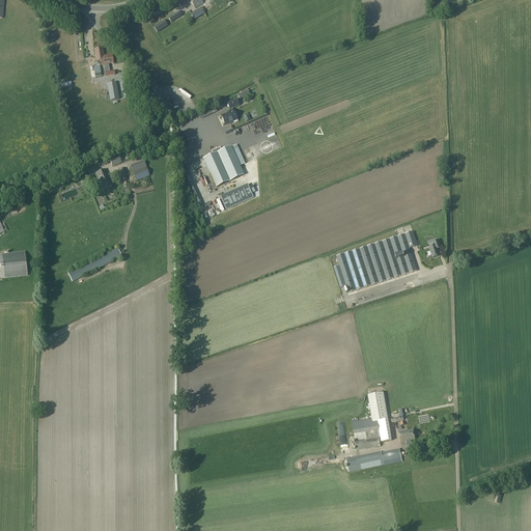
[(204,0),(189,0),(195,8),(203,3),(202,2),(204,0)]
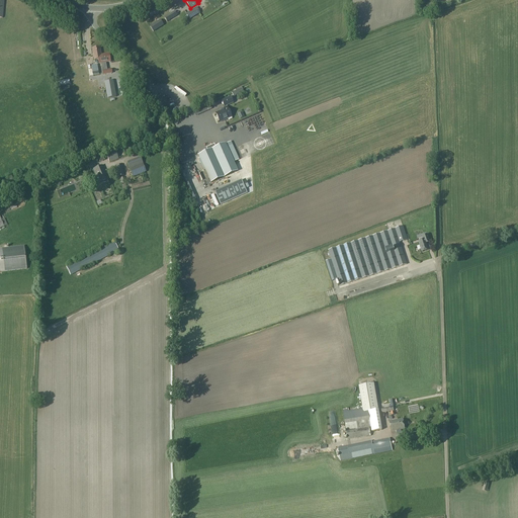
[(189,20),(200,13),(196,7),(185,14),(189,20)]
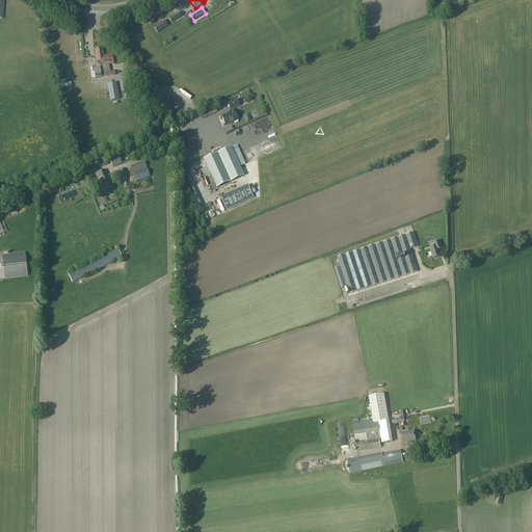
[(163,14),(160,8),(153,12),(155,17),(163,14)]
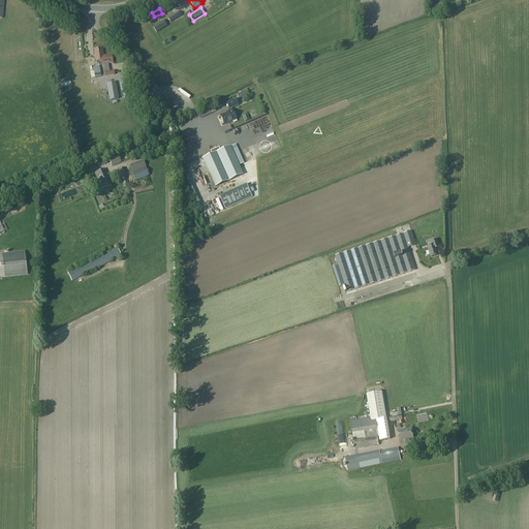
[(181,17),(178,11),(167,18),(170,23),(181,17)]
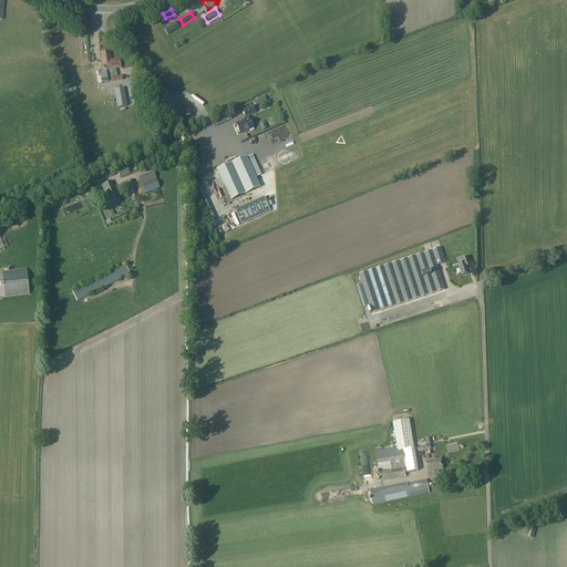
[(168,34),(179,28),(175,22),(164,29),(168,34)]
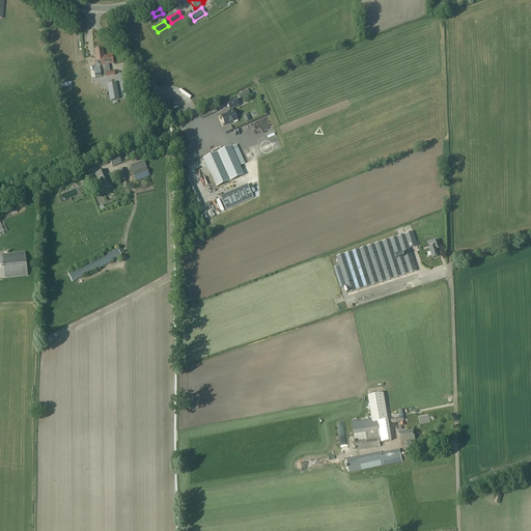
[(112,55),(104,57),(102,49),(94,50),(96,61),(101,61),(102,65),(104,65),(105,67),(104,67),(106,77),(115,76),(114,71),(110,72),(108,64),(113,63),(112,55)]
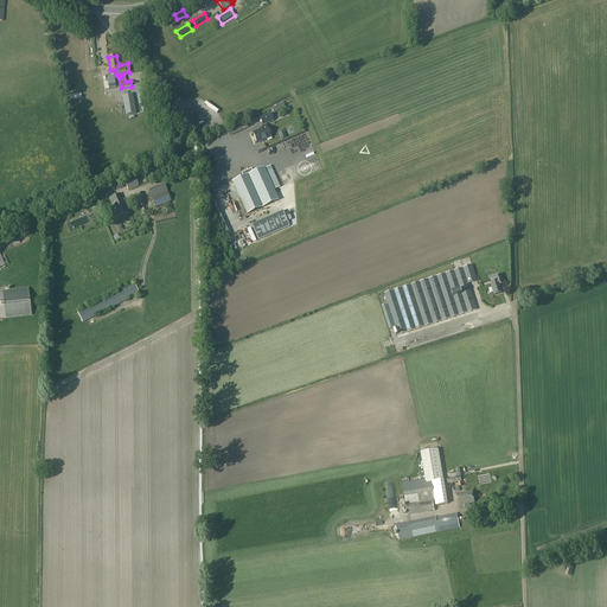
[(126,116),(136,114),(133,95),(122,96),(126,116)]
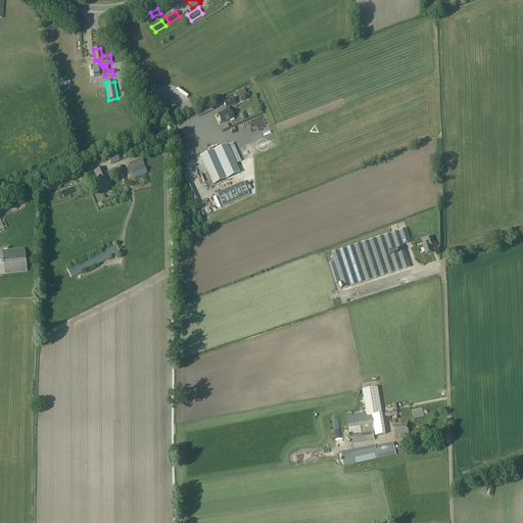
[(236,97),(246,93),(243,89),(234,94),(236,97)]
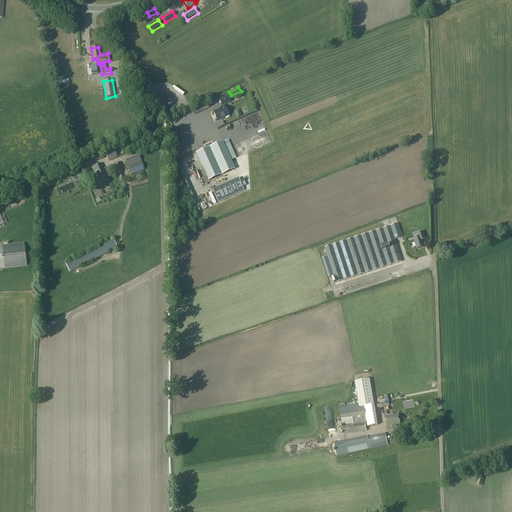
[(217,121),(229,116),(227,113),(228,112),(227,109),(226,109),(224,105),(230,102),(230,101),(232,101),(231,98),(229,98),(228,96),(219,100),(221,106),(220,106),(221,108),(218,109),(219,109),(213,112),(217,121)]
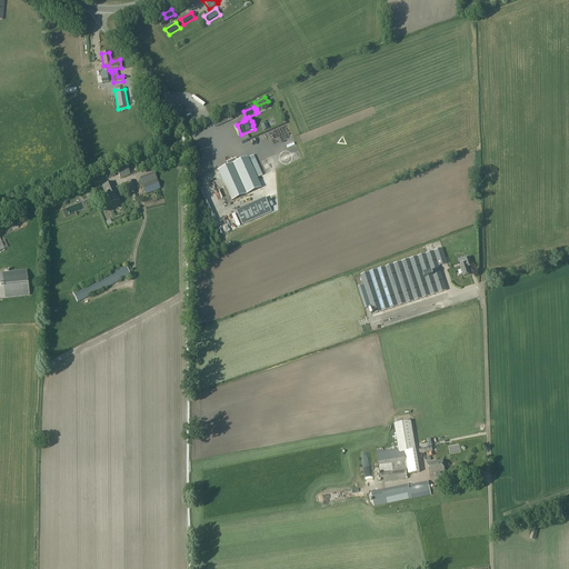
[(217,171),(231,202),(260,188),(256,178),(262,176),(255,159),(249,161),(247,158),(236,163),(233,159),(231,160),(231,161),(228,162),(226,163),(227,167),(217,171)]
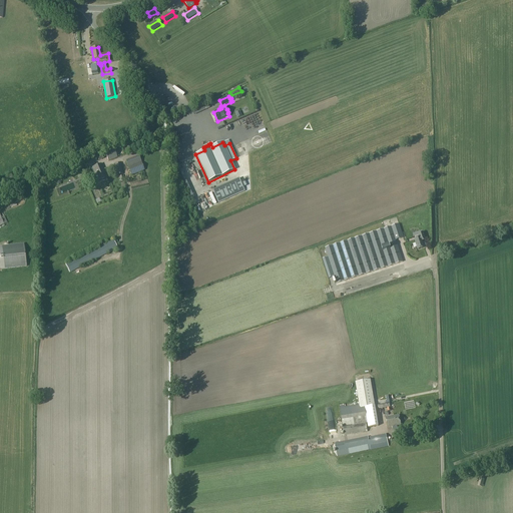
[(235,147),(238,159),(247,156),(246,153),(251,151),(250,148),(248,149),(246,144),(235,147)]
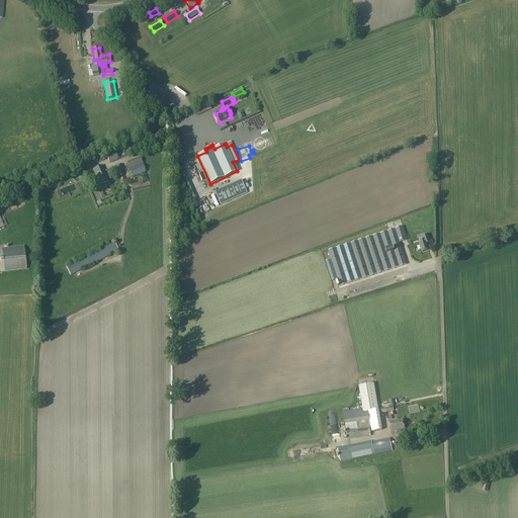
[(115,151),(106,155),(109,163),(118,159),(115,151)]
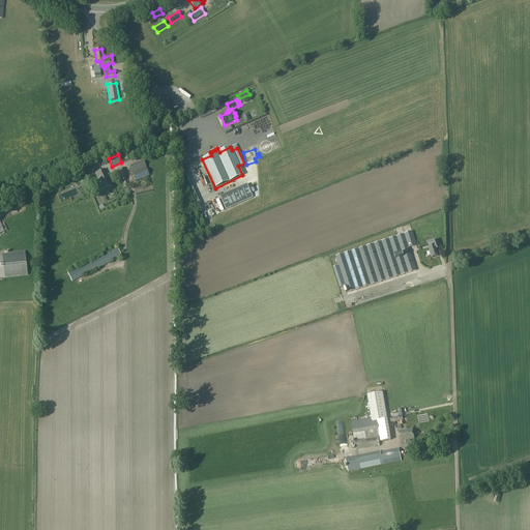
[(149,176),(146,168),(144,162),(130,167),(133,173),(136,181),(149,176)]
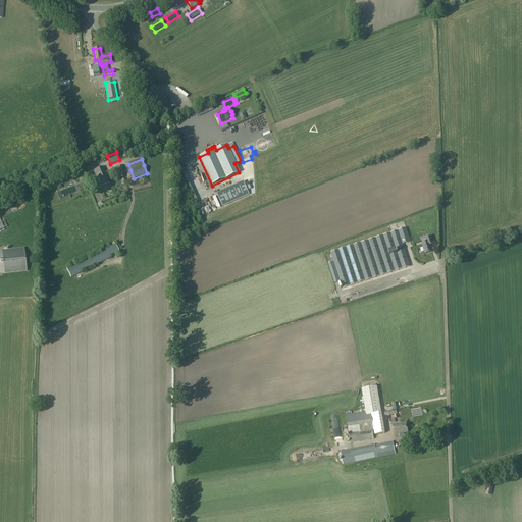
[(125,177),(123,166),(121,165),(118,166),(116,168),(118,178),(125,177)]
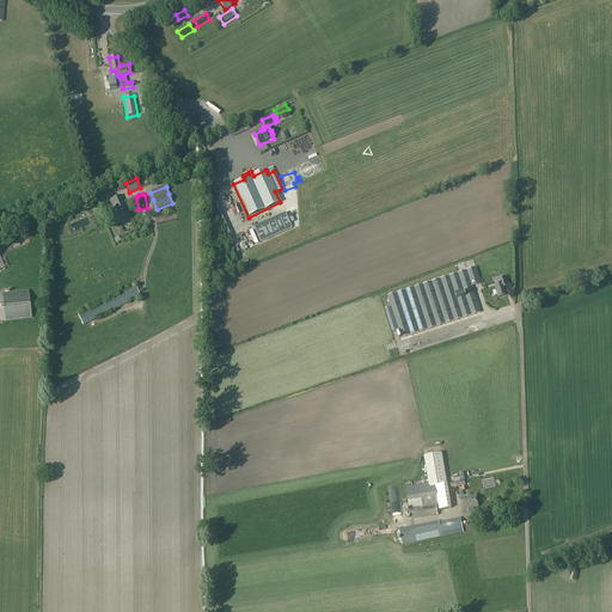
[(110,200),(114,209),(104,214),(106,219),(116,215),(117,216),(128,212),(121,195),(110,200)]
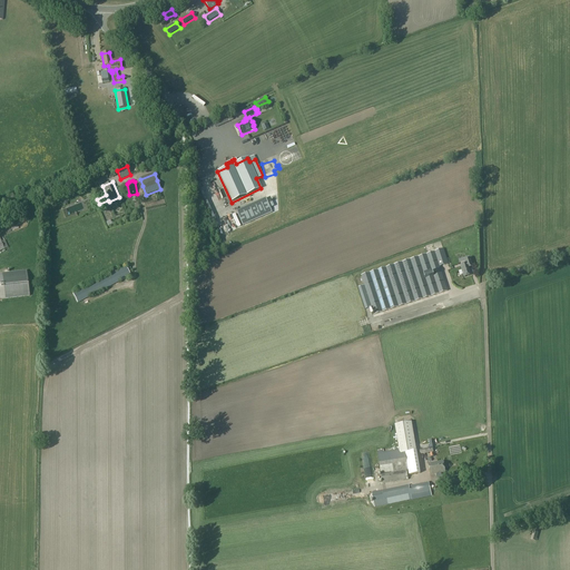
[(66,195),(68,200),(79,196),(77,190),(66,195)]
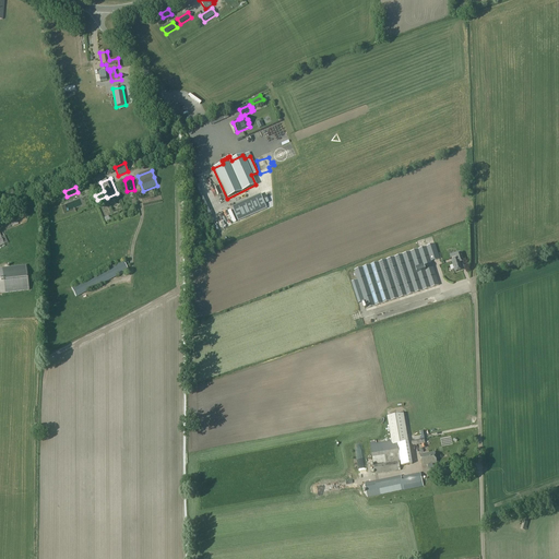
[(8,218),(11,225),(28,216),(25,210),(8,218)]
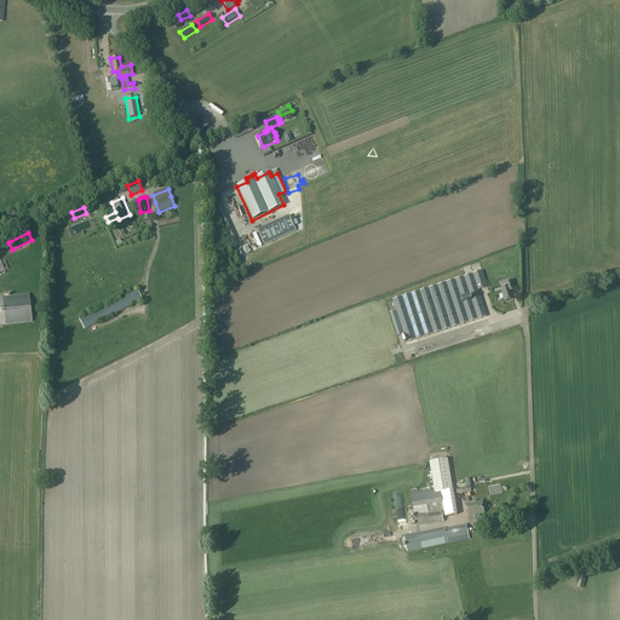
[(488,287),(482,271),(392,300),(407,343),(487,316),(478,291),(488,287)]
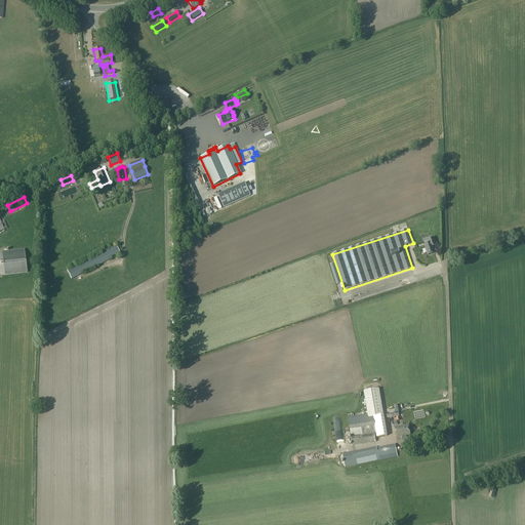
[(430,243),(423,245),(428,255),(435,253),(432,246),(436,245),(433,238),(428,239),(430,243)]
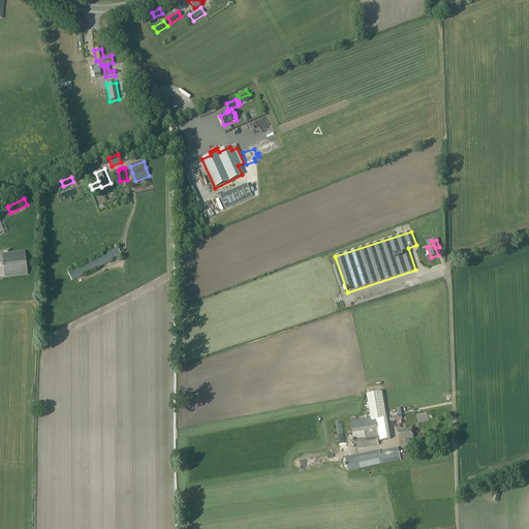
[(71,282),(121,256),(117,248),(67,273),(71,282)]
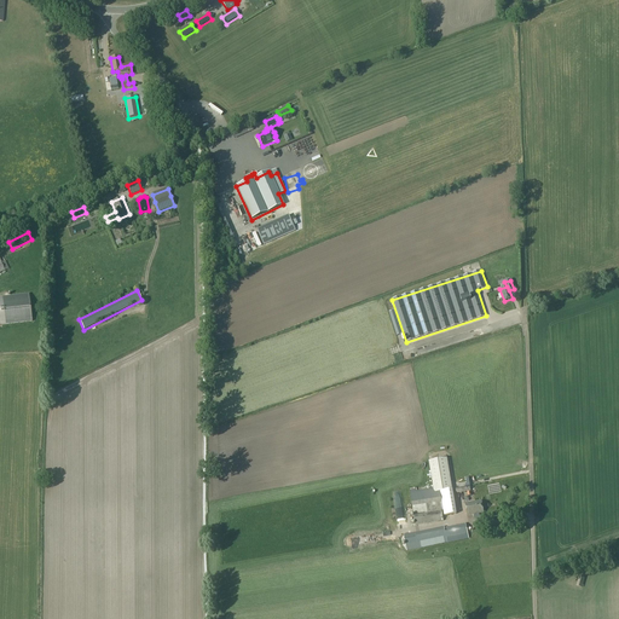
[(0,296),(0,324),(33,320),(29,294),(0,296)]
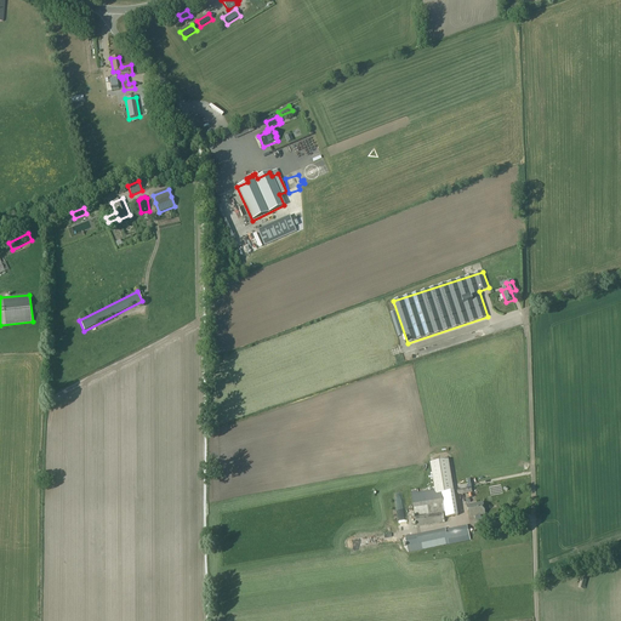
[(431,462),(436,493),(454,489),(449,460),(431,462)]
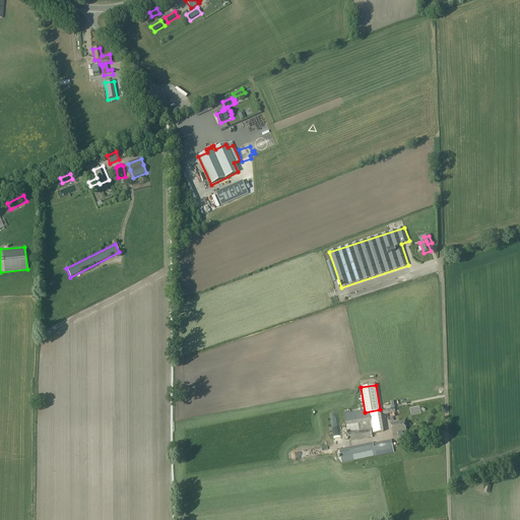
[(344,415),(346,427),(347,430),(349,441),(372,438),(371,427),(372,427),(373,434),(384,432),(380,411),(380,409),(365,412),(344,415)]
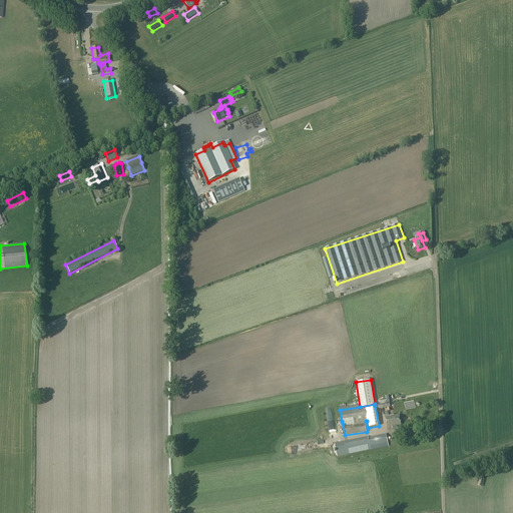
[(387,428),(401,425),(399,415),(386,418),(387,428)]
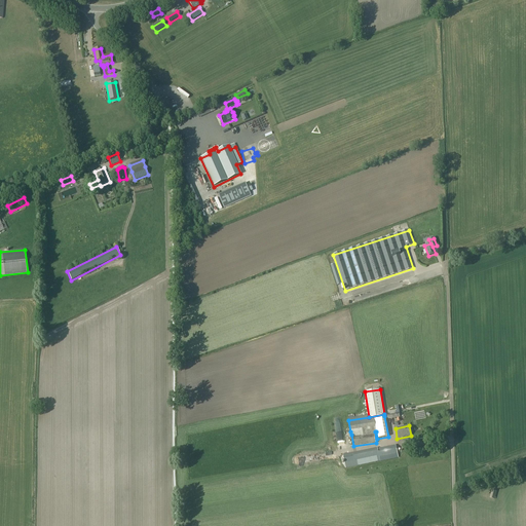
[(358,465),(399,457),(396,445),(377,449),(377,448),(352,453),(354,461),(357,461),(358,465)]
